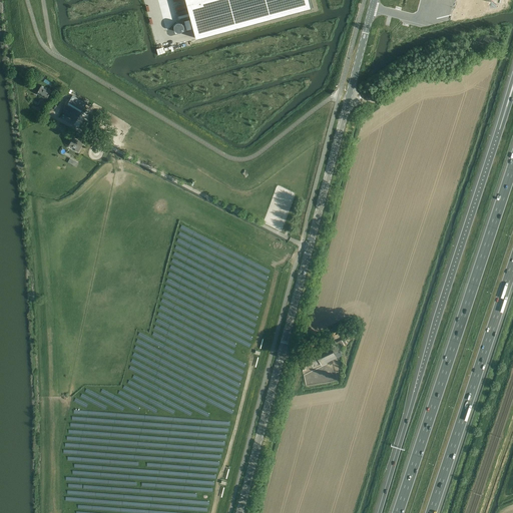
[(309,0),(185,0),(196,38),(312,8),(309,0)]
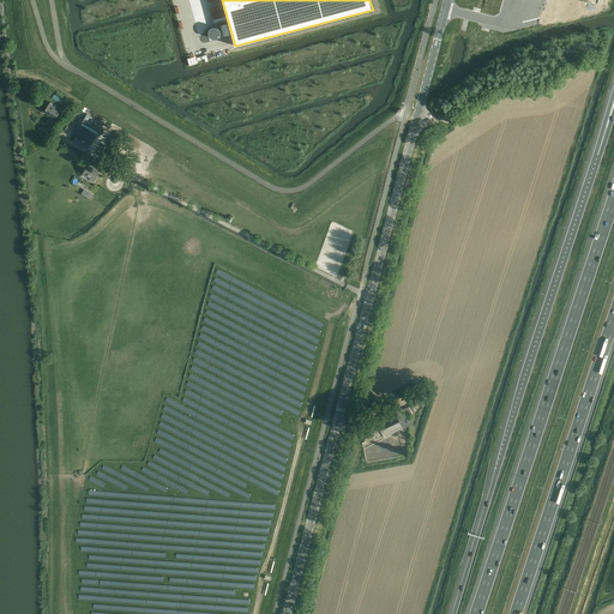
[(214,28),(211,28),(210,30),(209,31),(209,34),(210,36),(211,38),(214,40),(216,40),(217,38),(220,37),(221,35),(221,32),(220,30),(218,29),(216,28),(214,28)]
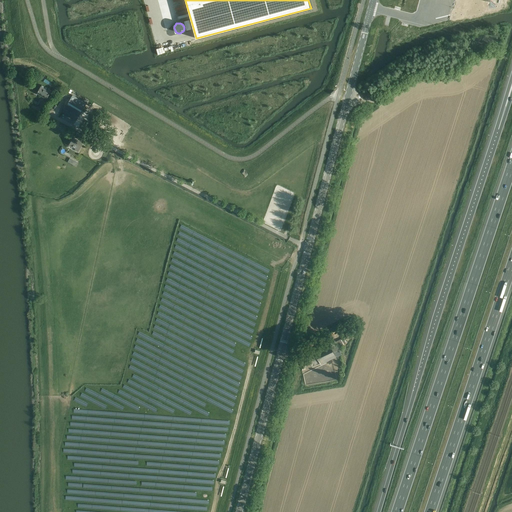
[(37,93),(43,96),(46,99),(51,91),(48,89),(47,90),(41,87),(42,85),(37,93)]
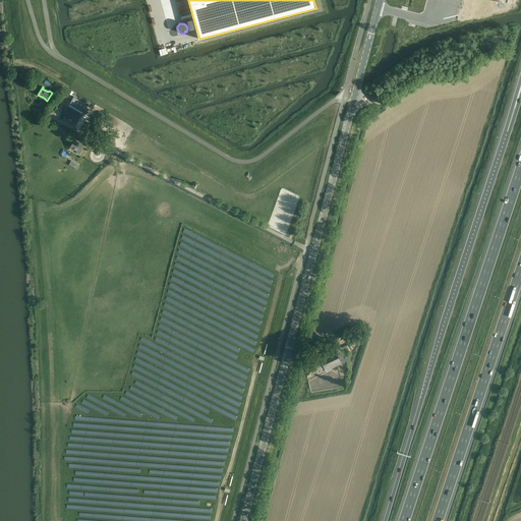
[(72,99),(63,114),(77,122),(85,110),(82,108),(84,105),(72,99)]
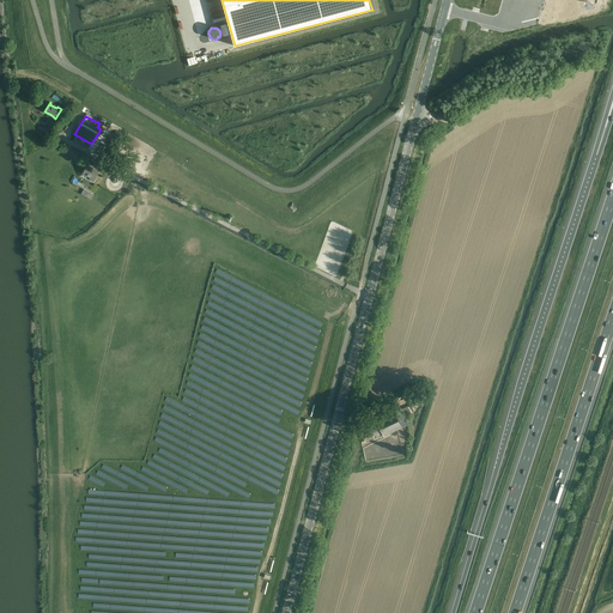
[(87,165),(82,175),(83,175),(83,174),(91,177),(90,180),(93,182),(99,171),(87,165)]
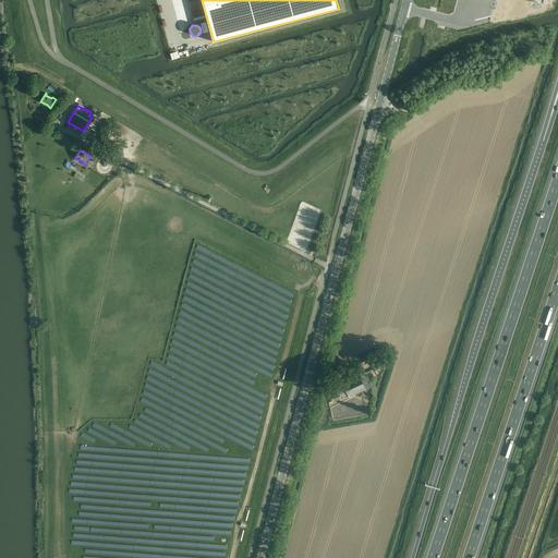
[(336,387),(339,396),(348,392),(350,397),(363,391),(366,389),(373,386),(372,384),(374,383),(371,376),(378,373),(376,370),(380,367),(377,361),(373,363),(375,367),(365,373),(365,372),(360,374),(342,381),(343,384),(336,387)]
